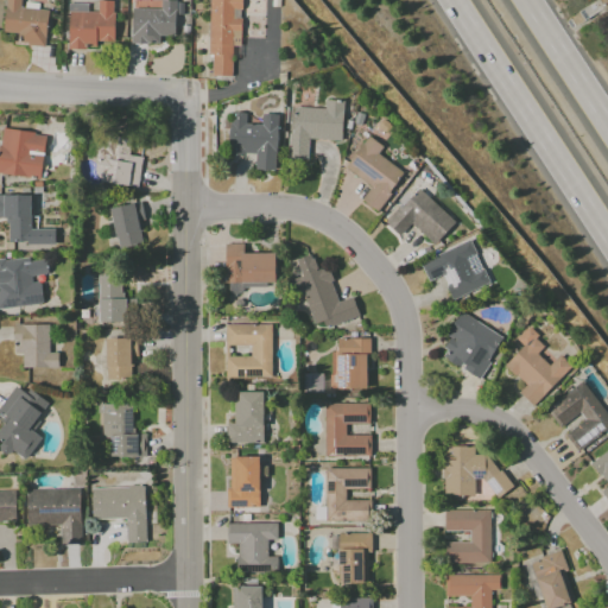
[(20,7),(20,0),(5,0),(2,33),(19,33),(19,44),(45,46),(48,10),(20,7)]
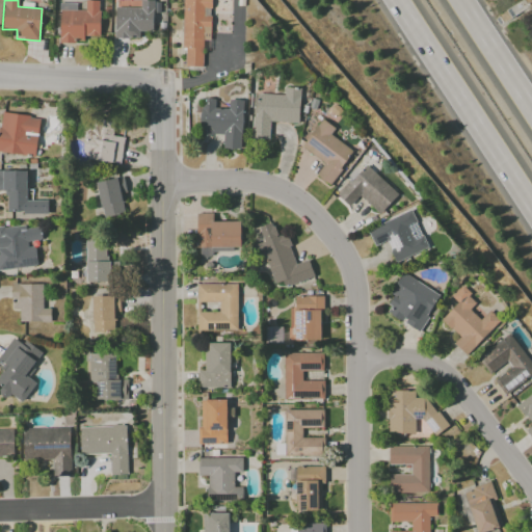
[(99,36),(100,1),(81,0),(81,3),(59,3),(58,42),(83,43),(83,36),(99,36)]
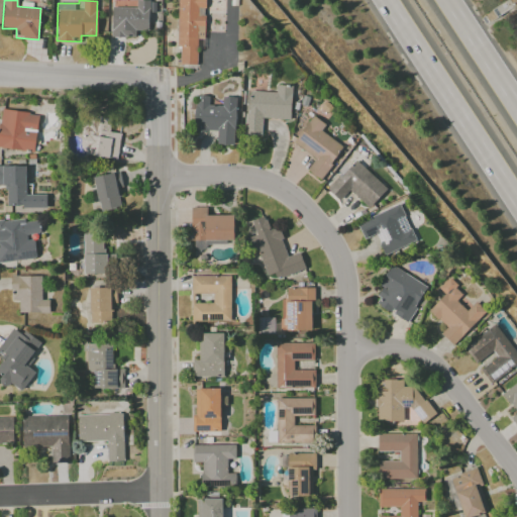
[(148,0),(135,0),(136,7),(112,7),(111,36),(135,37),(135,30),(148,31),(148,0)]
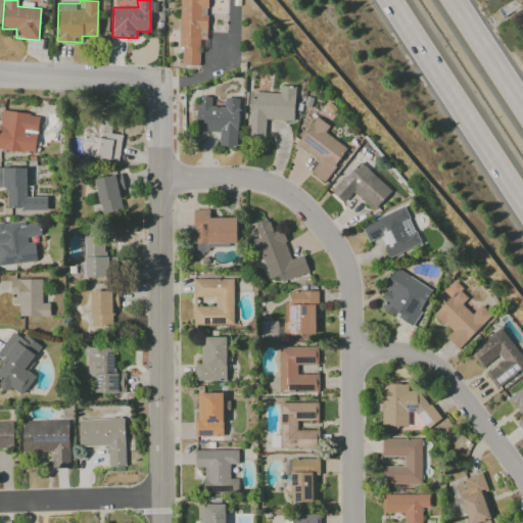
[(293,121),(294,87),(279,86),(279,93),(250,92),(248,137),(265,138),(265,120),(293,121)]
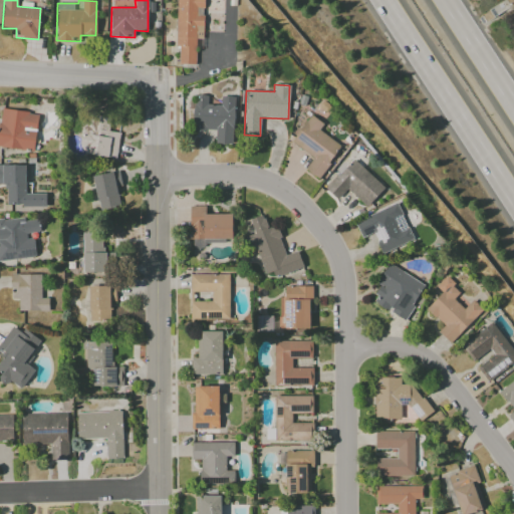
[(233,145),(234,96),(221,96),(220,104),(207,104),(207,95),(193,95),(192,131),(216,131),(215,144),(233,145)]
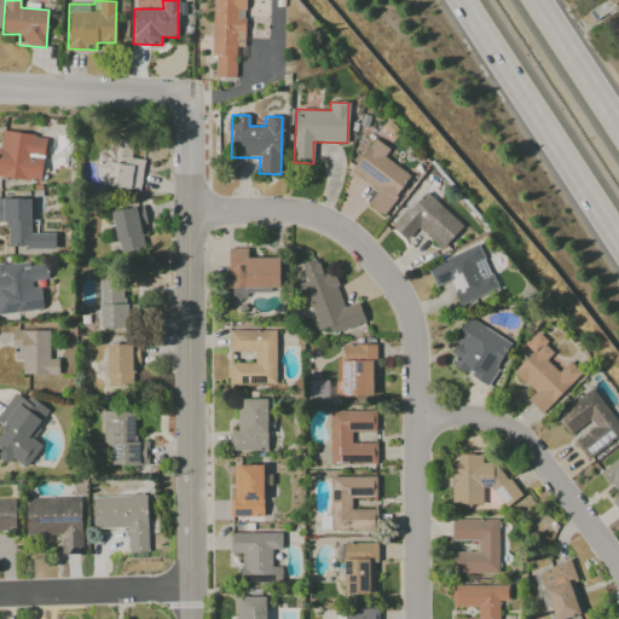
[(46,137),(1,131),(0,136),(0,177),(40,183),(46,137)]
